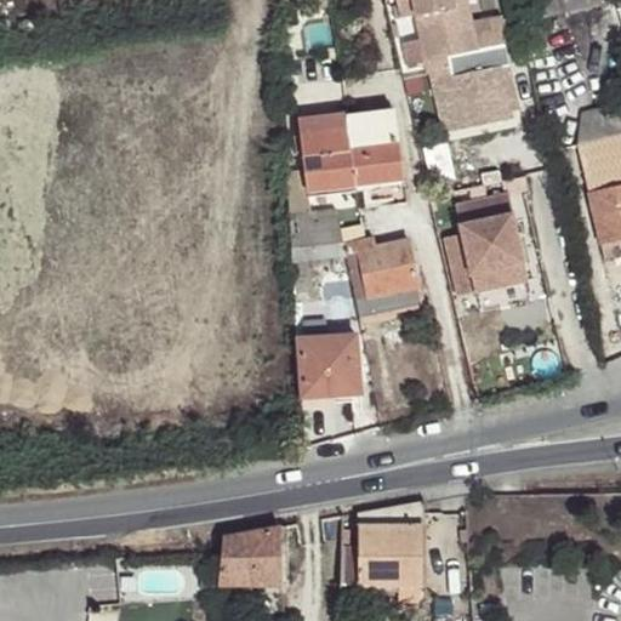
[(511,118),(510,110),(500,68),(453,79),(448,57),(465,53),(451,0),(411,0),(428,74),(432,74),(445,131),(511,118)]
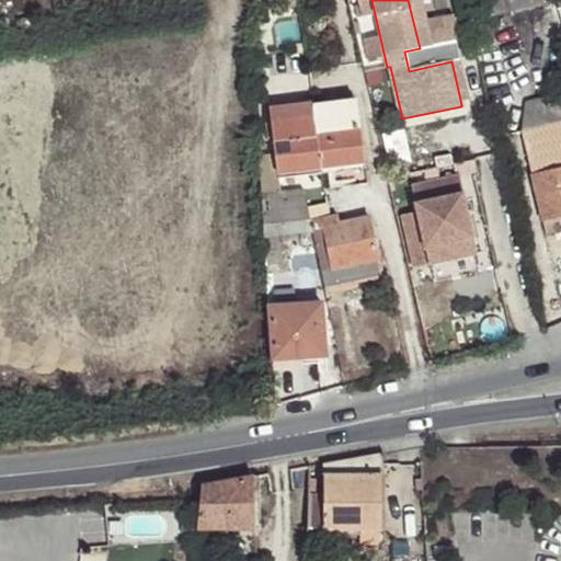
[(408,0),(420,48),(431,45),(421,0),(408,0)]
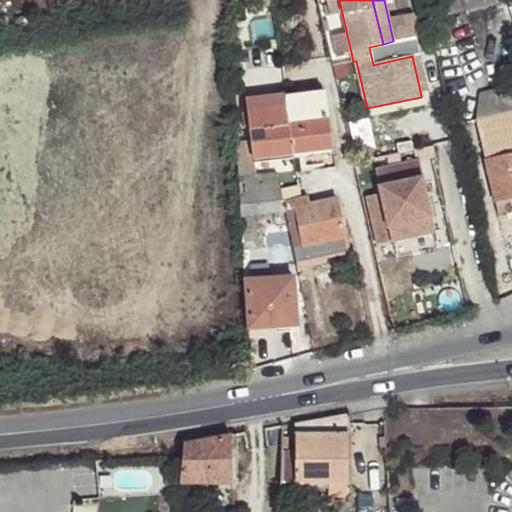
[(495,4),(493,0),(446,0),(450,15),(495,4)]
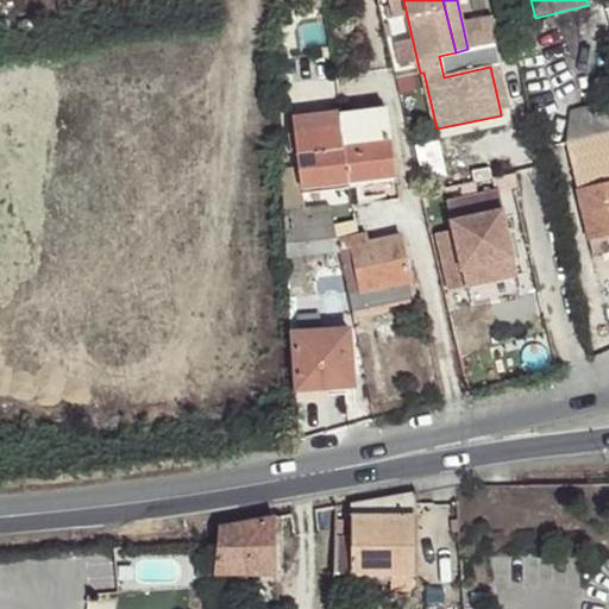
[(501,64),(520,61),(514,38),(493,44),(497,66),(501,64)]
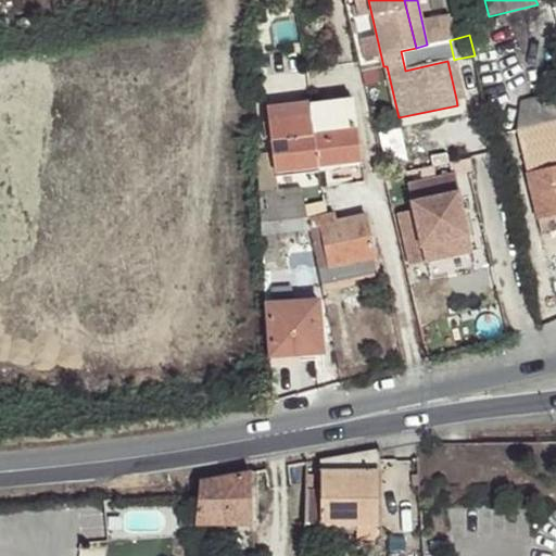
[(467,97),(457,59),(454,60),(447,61),(456,99),(467,97)]
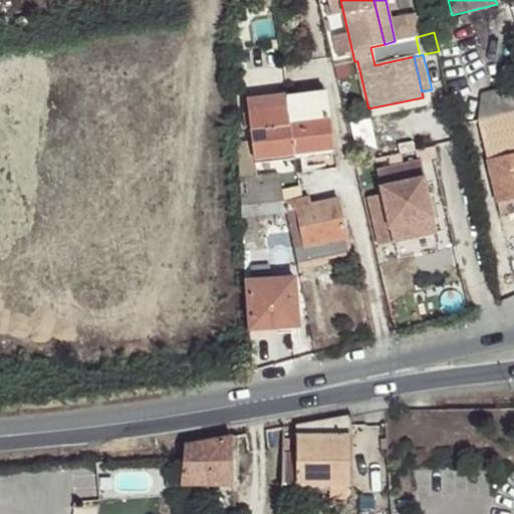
[(480,95),(478,119),(513,110),(513,94),(498,97),(497,90),(480,95)]
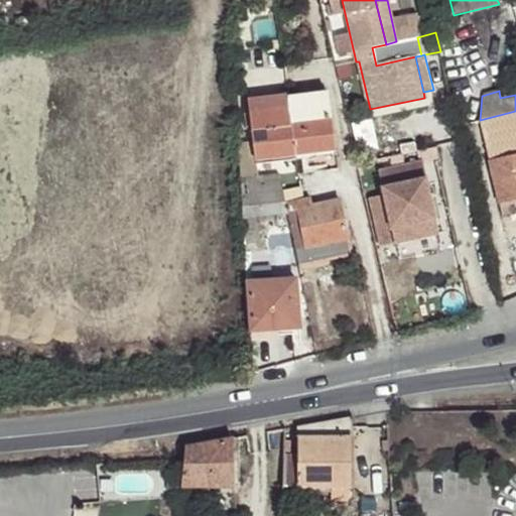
[(302,98),(289,100),(290,115),(291,124),(295,154),(336,149),(331,111),(328,112),(325,93),(302,96),(302,98)]
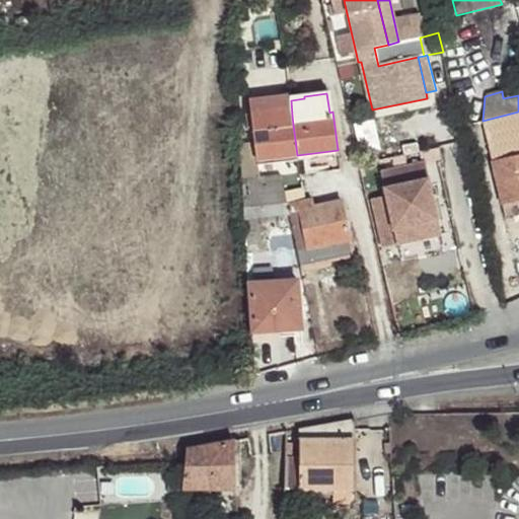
[(249,102),(253,130),(266,128),(265,119),(284,117),(285,125),(293,125),(292,116),(291,100),(290,97),(249,102)]
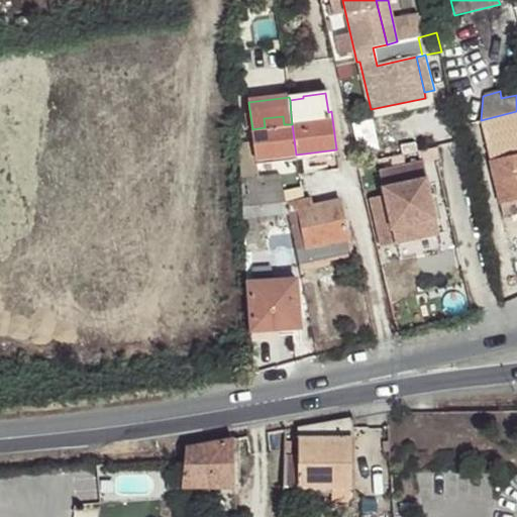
[(516,111),(481,120),(504,216),(516,212),(516,111)]
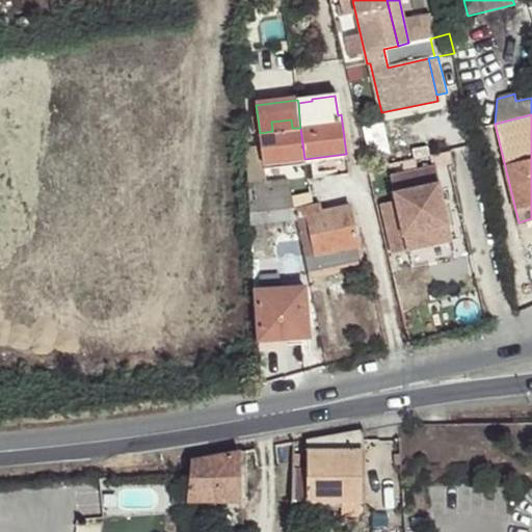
[(272,131),(260,133),(262,154),(263,164),(304,159),(300,128),(292,128),(291,120),(271,122),(272,131)]
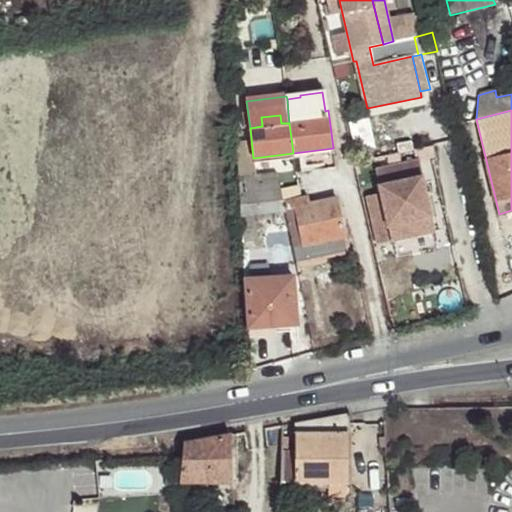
[(238,150),(239,176),(255,175),(253,158),(252,148),(238,150)]
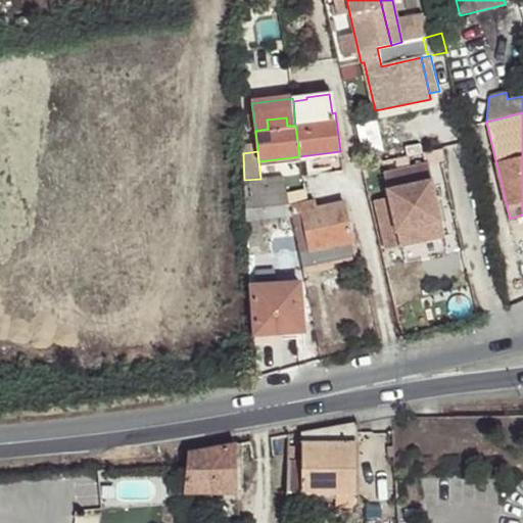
[(391,196),(376,200),(386,249),(401,245),(398,231),(443,221),(430,161),(385,172),(391,196)]
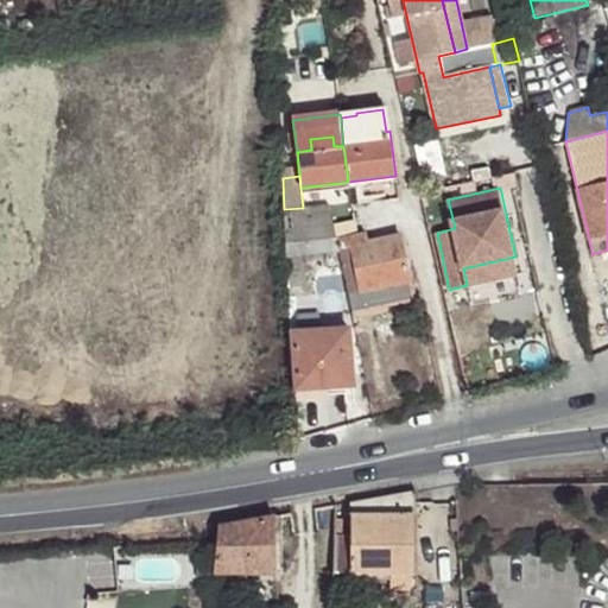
[(284,230),(285,257),(341,251),(337,236),(330,204),(303,208),(284,209),(284,230)]
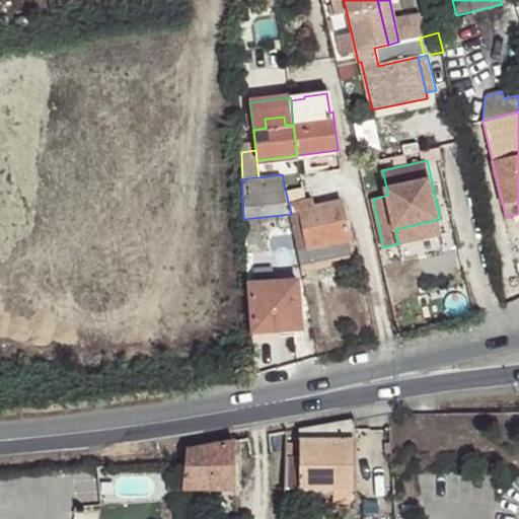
[(288,202),(291,214),(298,249),(300,263),(354,251),(342,201),(313,207),(311,197),(302,199),(288,202)]
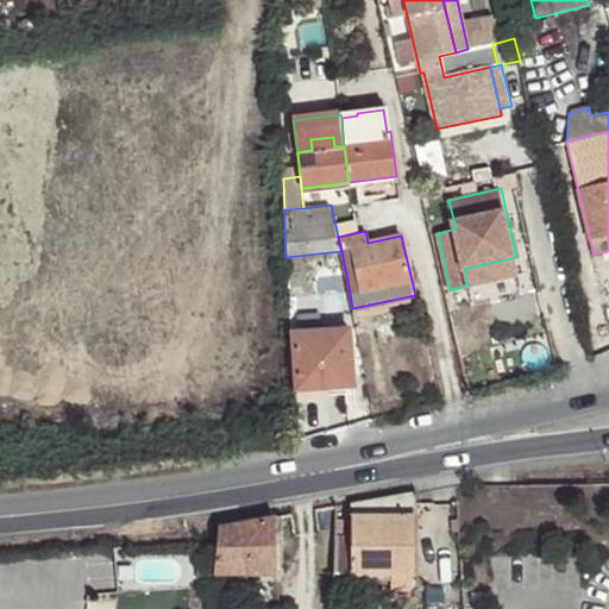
[(464,269),(468,286),(520,275),(516,257),(464,269)]
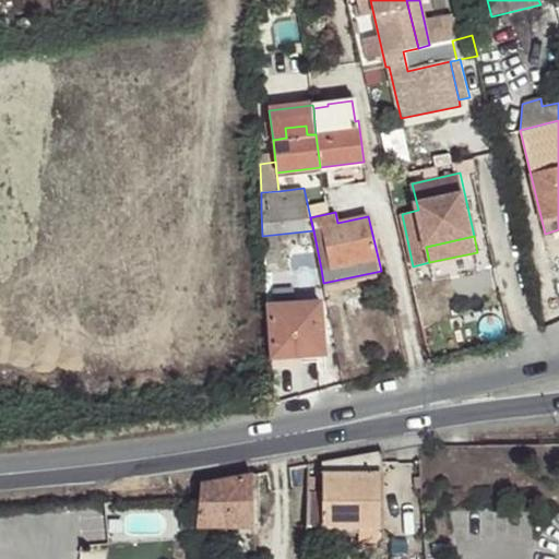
[(273,345),(273,358),(317,354),(324,354),(321,301),(270,306),(273,345)]
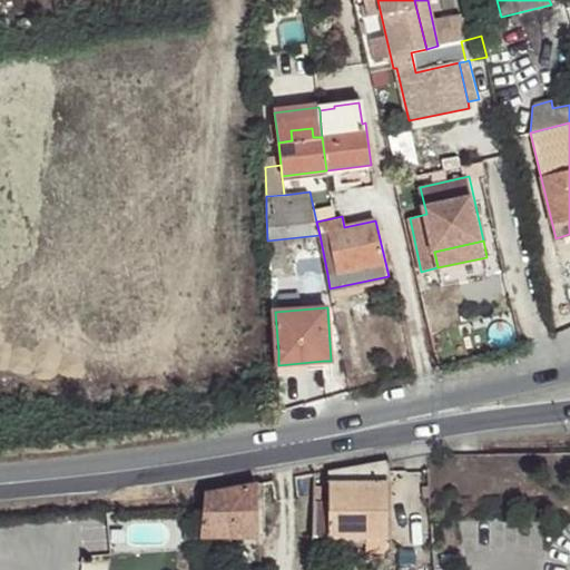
[(323,361),(278,365),(279,375),(307,374),(307,371),(324,370),(323,361)]
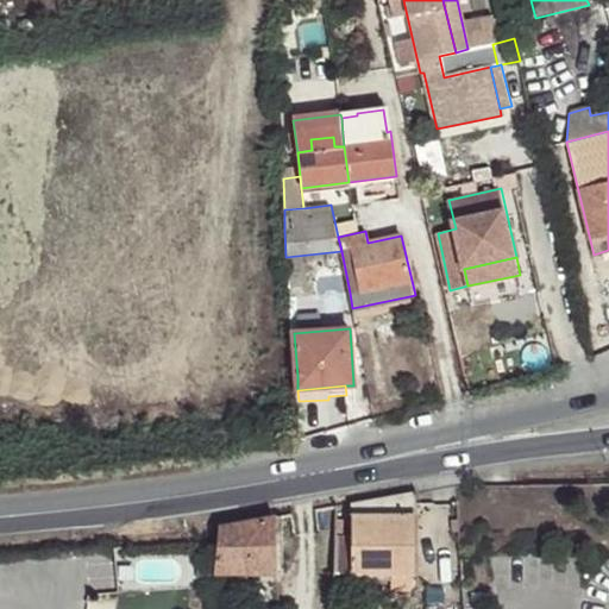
[(418,496),(414,491),(374,498),(351,503),(352,539),(336,539),(336,572),(414,572),(418,496)]
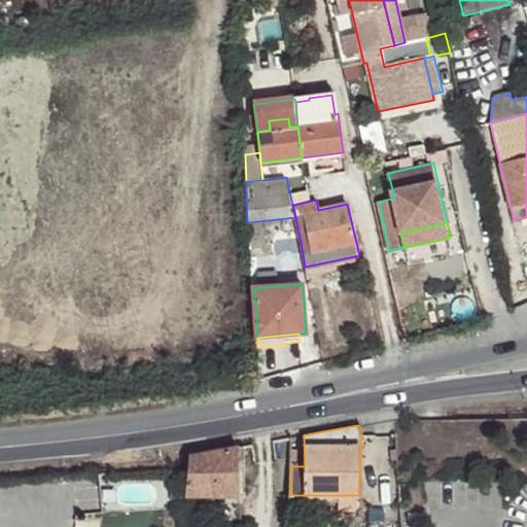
[(196,455),(190,456),(185,495),(239,496),(239,447),(215,451),(196,455)]
